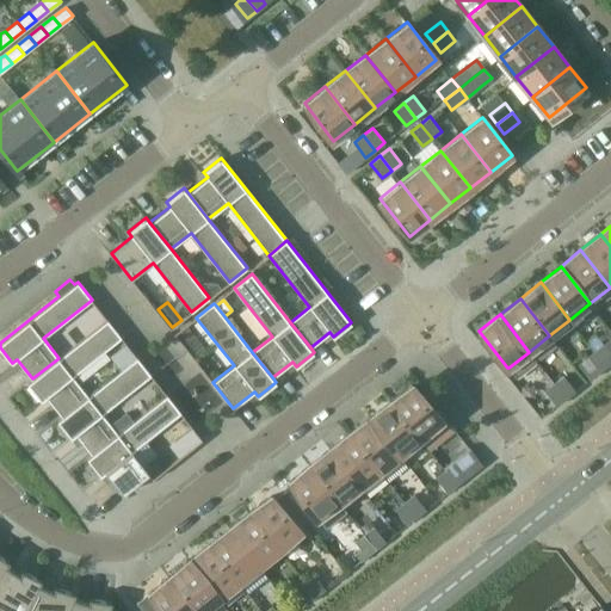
[(107,319),(59,358),(32,378),(28,382),(41,400),(47,396),(62,417),(88,395),(73,376),(122,337),(107,319)]
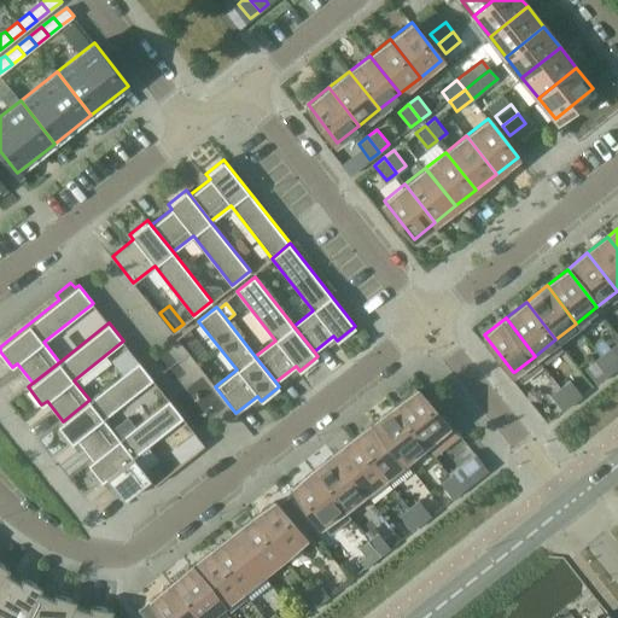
[(613,369),(617,366),(617,356),(611,348),(601,355),(613,369)]
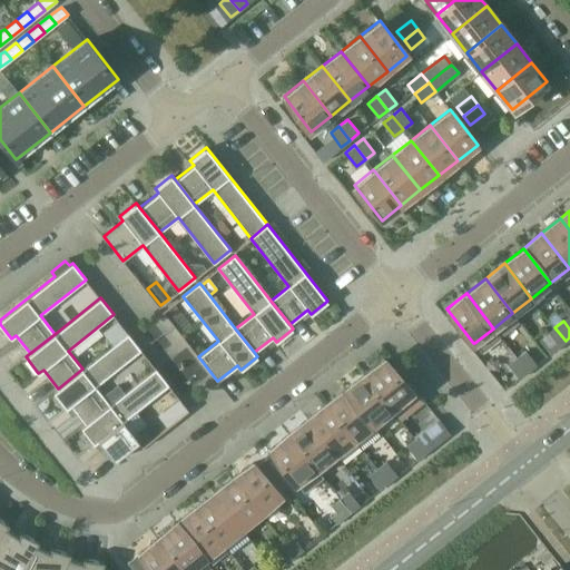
[(566,341),(554,327),(547,334),(557,349),(566,341)]
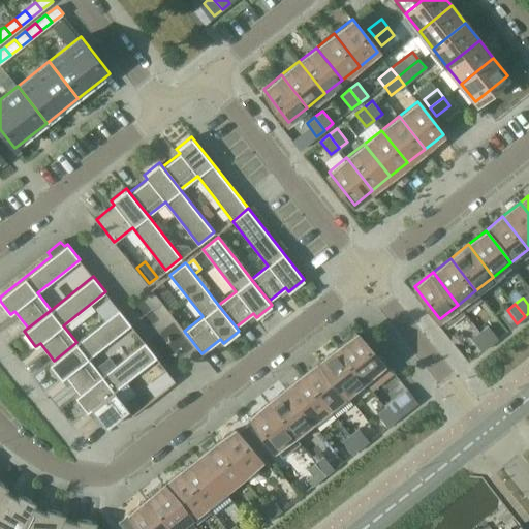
[(76,342),(54,361),(50,364),(61,379),(65,376),(80,393),(102,375),(89,358),(131,324),(119,309),(76,342)]
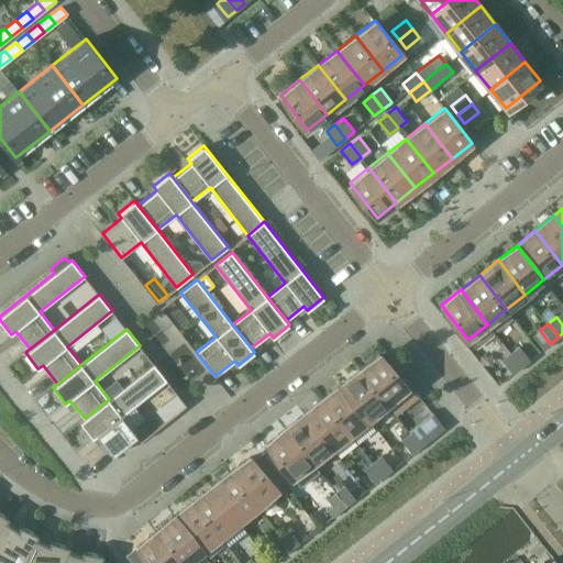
[(519,345),(510,353),(521,366),(530,360),(519,345)]
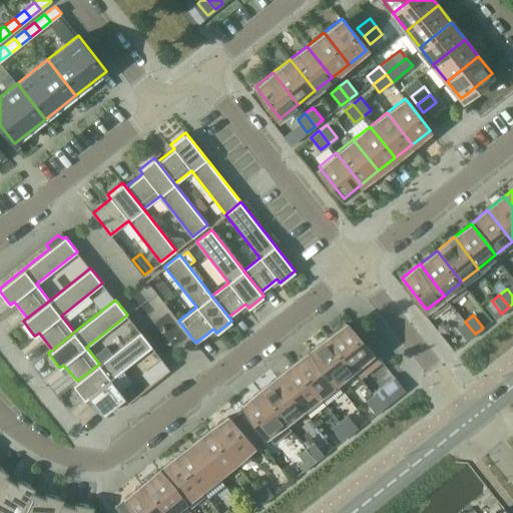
[(328,336),(353,368),(360,377),(382,360),(369,344),(365,347),(346,322),(328,336)]
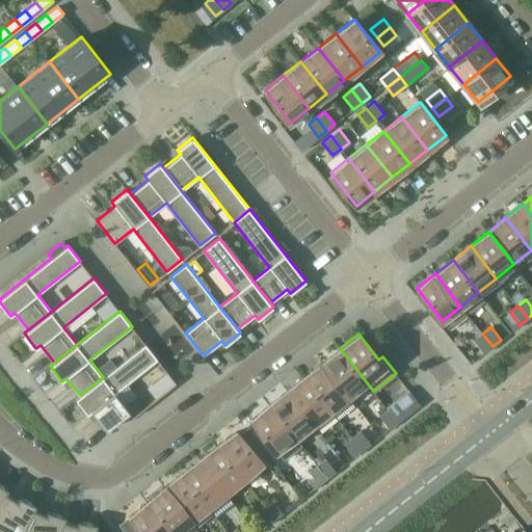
[(474,340),(485,352),(493,346),(482,334),(474,340)]
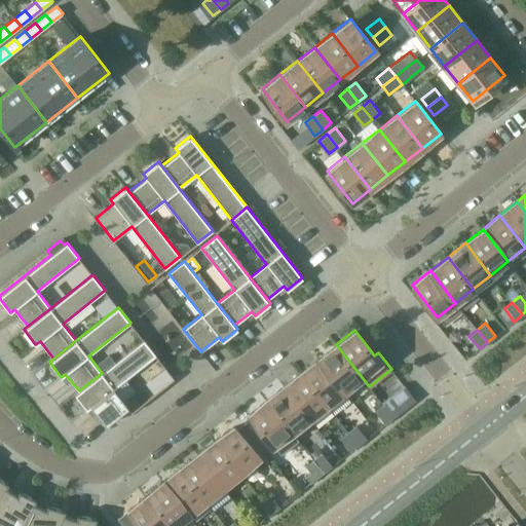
[(114,388),(155,354),(144,339),(102,373),(79,390),(74,393),(86,409),(90,406),(105,424),(127,407),(132,412),(174,378),(174,377),(132,411),(114,388)]
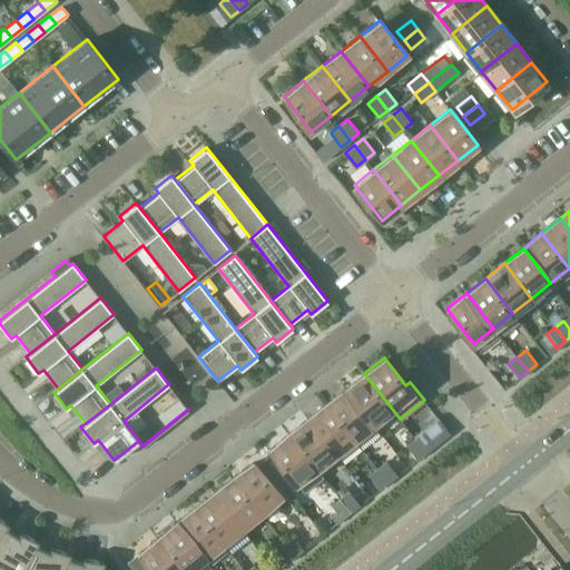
[(364,373),(345,389),(373,423),(392,409),(364,373)]
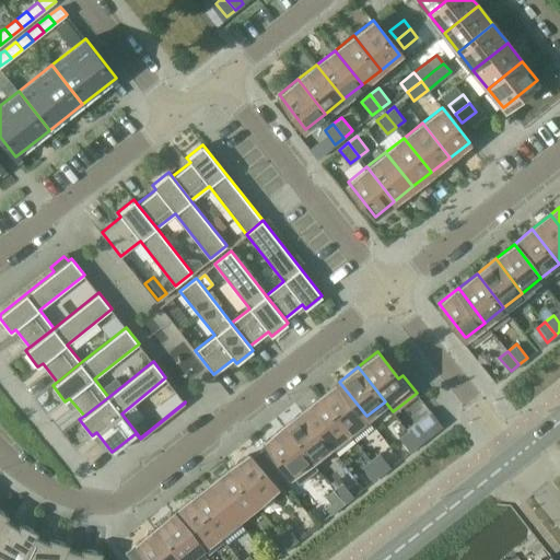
[(321,396),(348,430),(366,416),(339,382),(321,396)]
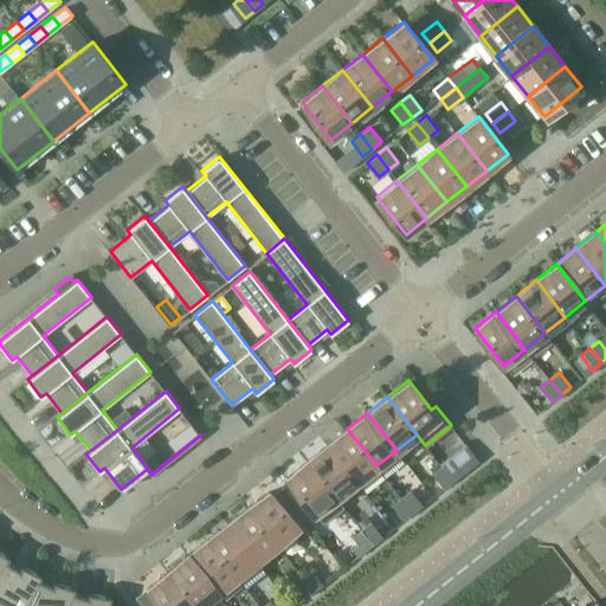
[(347,429),(327,444),(356,482),(376,465),(347,429)]
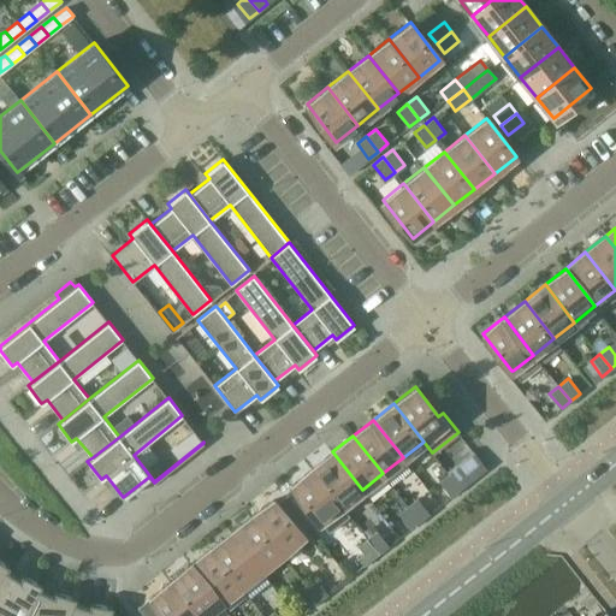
[(312,468),(342,505),(362,490),(332,451),(312,468)]
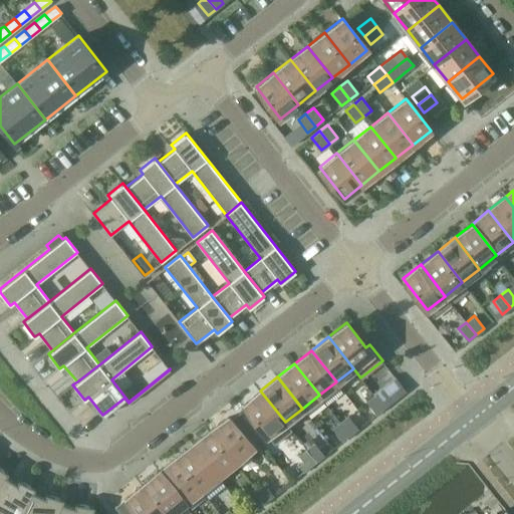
[(396,378),(374,395),(384,408),(405,391),(396,378)]
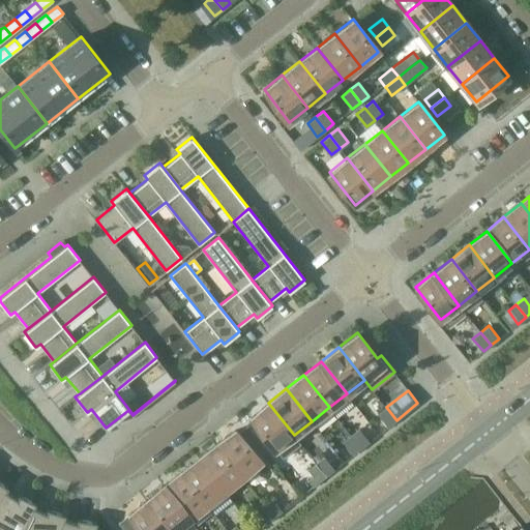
[(276,449),(294,435),(268,403),(251,417),(276,449)]
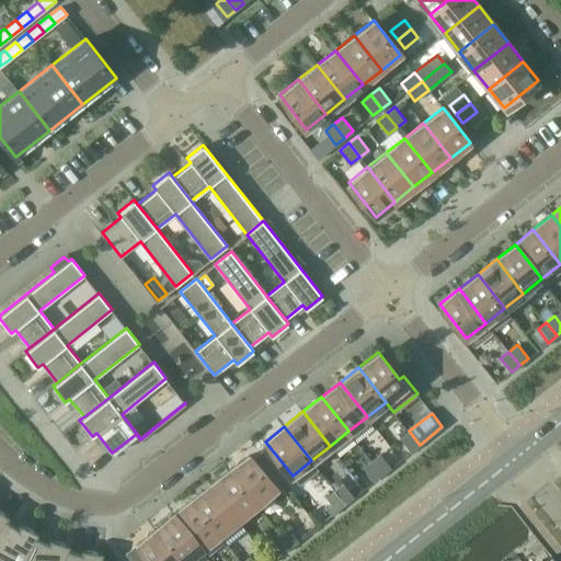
[(420,445),(409,431),(400,437),(411,451),(420,445)]
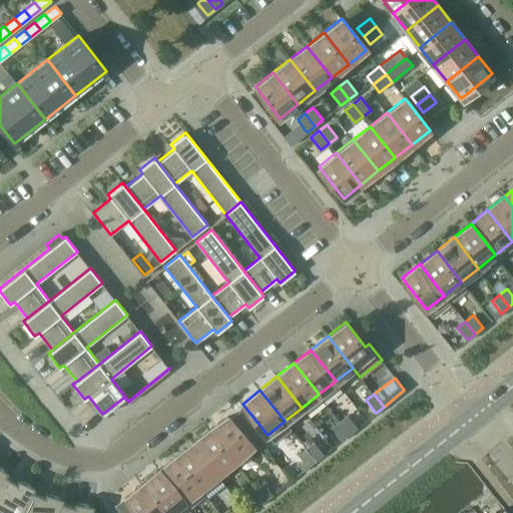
[(348,415),(340,421),(350,433),(358,427),(348,415)]
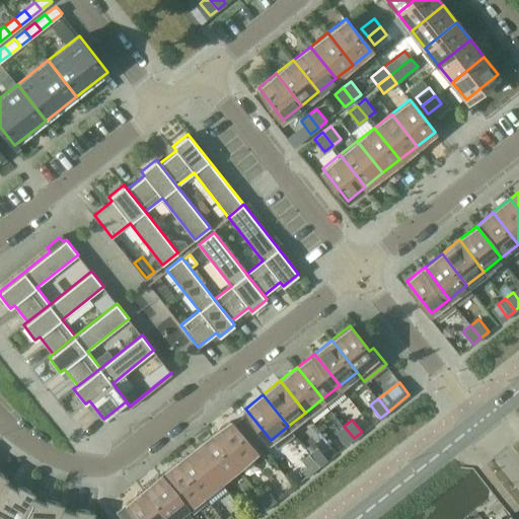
[(212,435),(237,466),(255,452),(230,421),(212,435)]
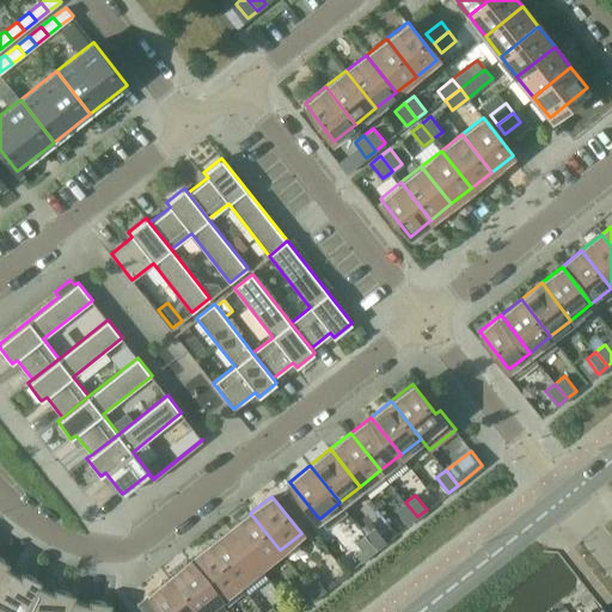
[(417,516),(405,502),(396,509),(408,525),(417,516)]
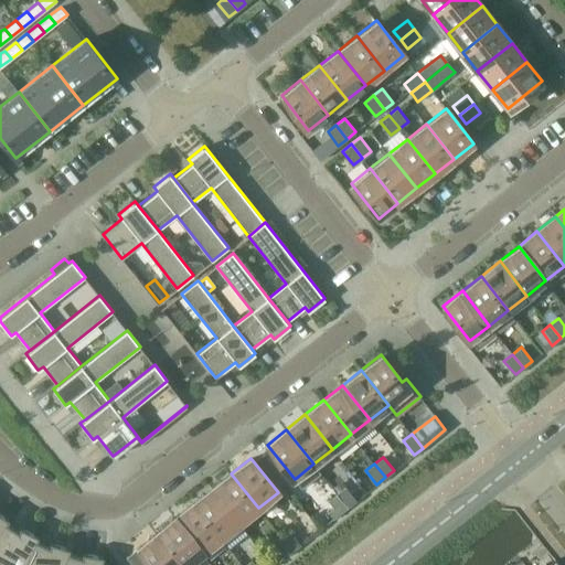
[(231,473),(212,488),(240,522),(258,508),(231,473)]
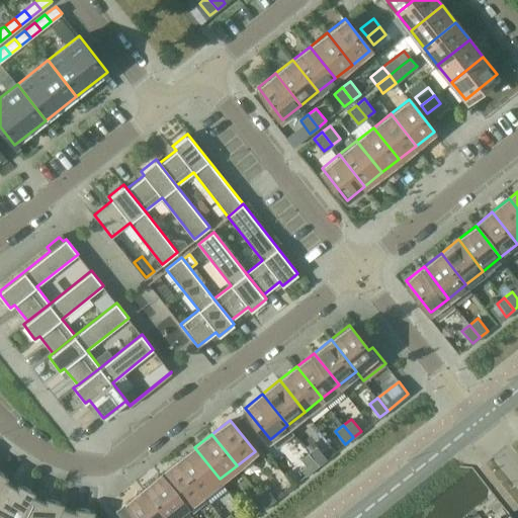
[(319,464),(327,458),(317,445),(309,452),(319,464)]
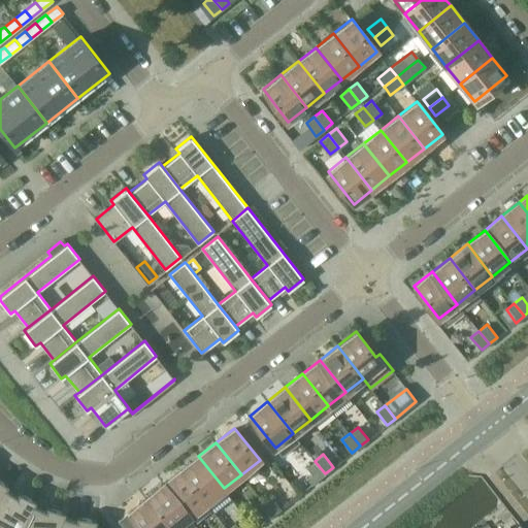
[(180,469),(206,502),(224,488),(198,456),(180,469)]
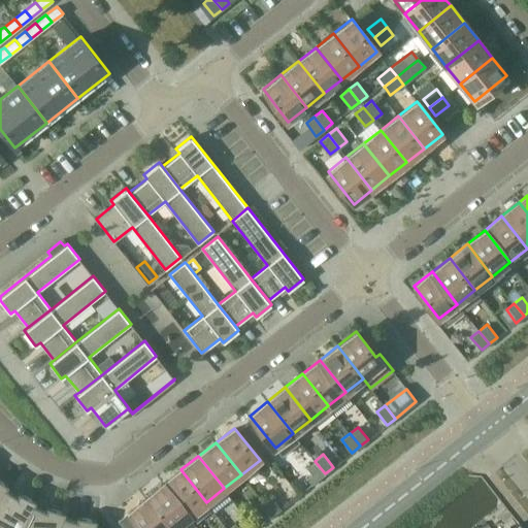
[(325,473),(315,461),(306,467),(317,480),(325,473)]
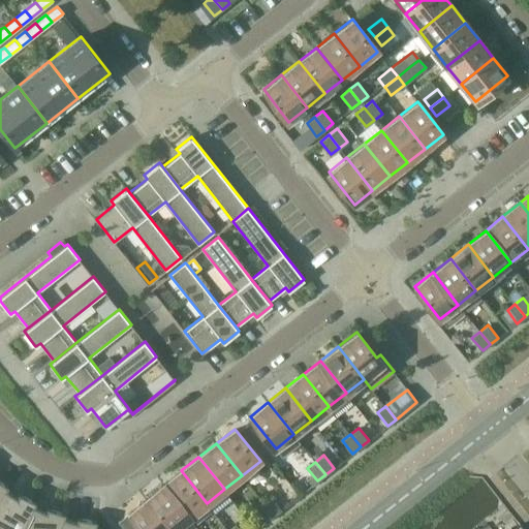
[(181,470),(163,485),(189,517),(207,503),(181,470)]
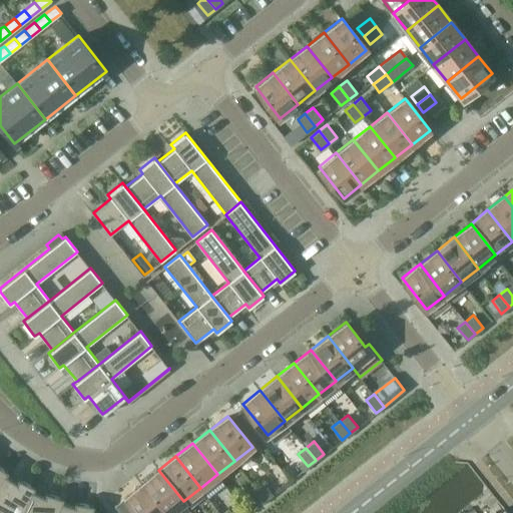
[(141,483),(164,512),(181,512),(188,507),(183,501),(158,470),(141,483)]
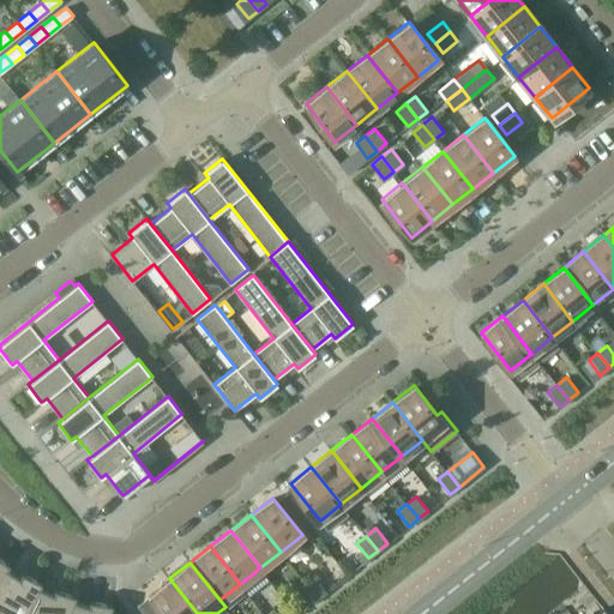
[(0,613),(25,613),(40,587),(42,582),(22,572),(19,577),(7,569),(0,577),(0,613)]
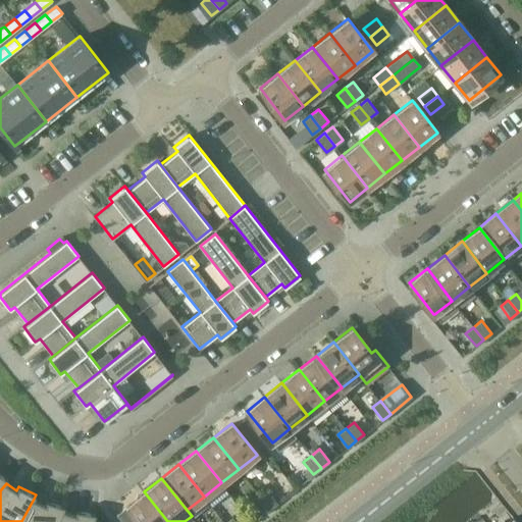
[(270,509),(277,503),(267,489),(260,496),(270,509)]
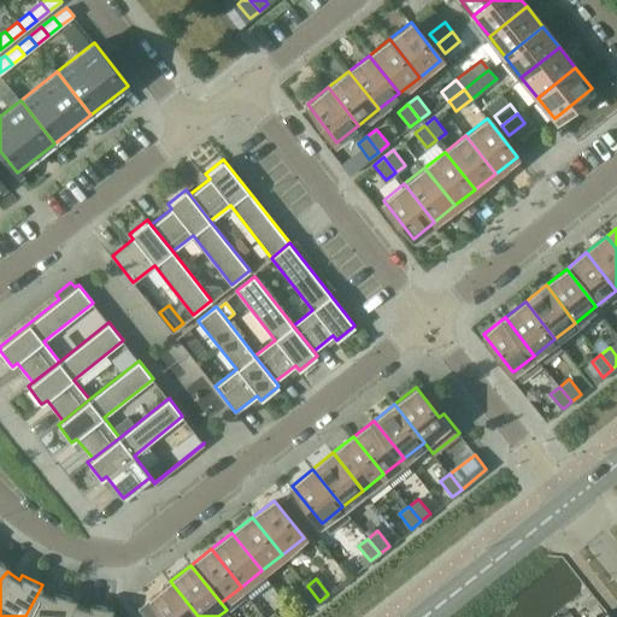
[(198,616),(170,581),(150,598),(152,601),(140,610),(145,616),(198,616)]
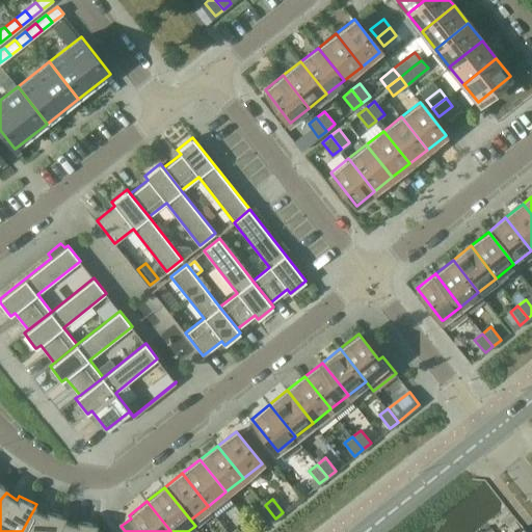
[(275,519),(265,505),(257,512),(267,525),(275,519)]
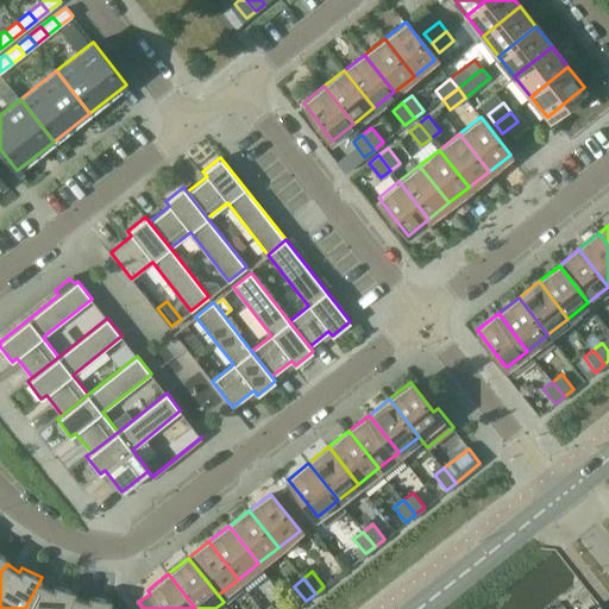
[(69,608),(74,596),(75,590),(54,584),(52,589),(39,582),(25,608),(69,608)]
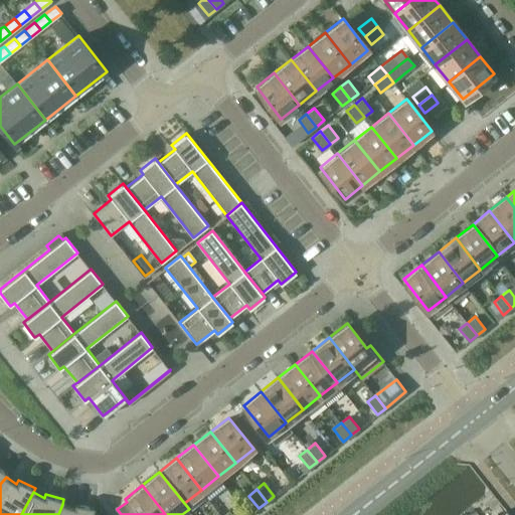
[(92,514),(94,506),(75,503),(74,507),(62,504),(58,514),(92,514)]
